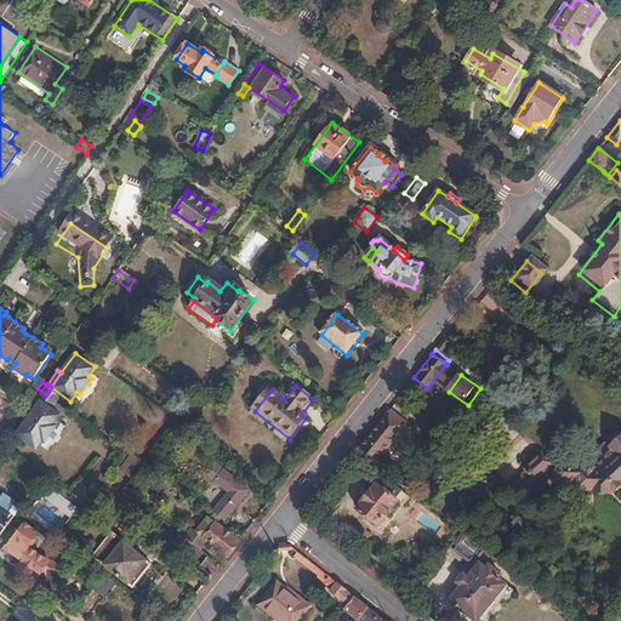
[(36,399),(40,402),(46,394),(38,388),(33,397),(36,399)]
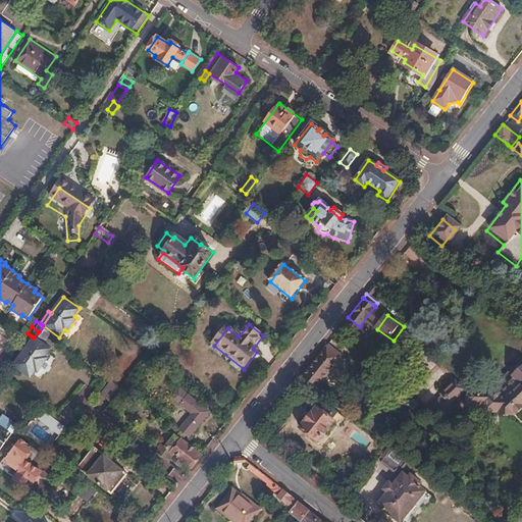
[(22,347),(27,349),(34,337),(31,335),(22,347)]
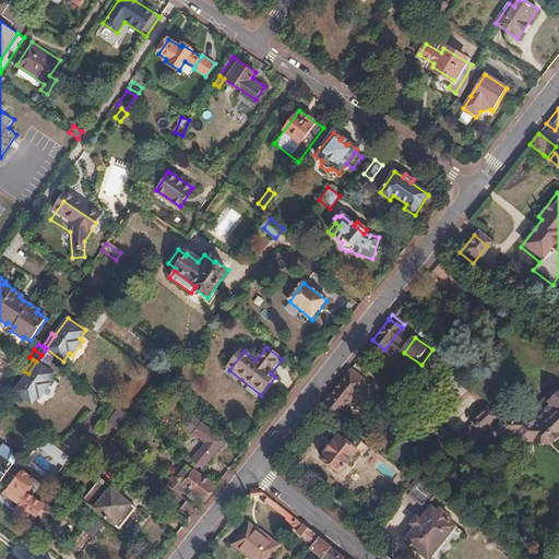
[(36,361),(28,373),(15,391),(33,404),(38,396),(40,399),(51,384),(48,382),(54,375),(36,361)]
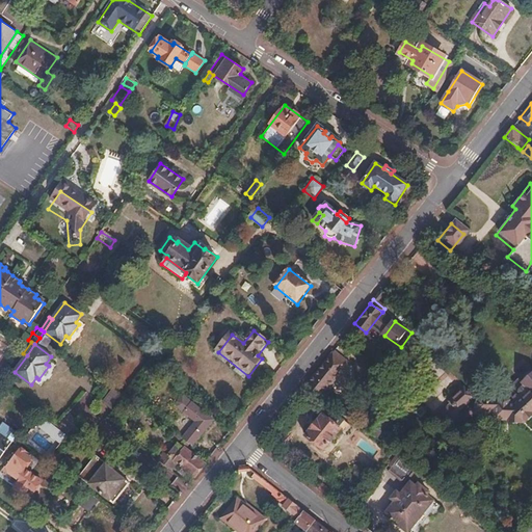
[(333,350),(307,384),(323,398),(326,395),(323,392),(347,362),(333,350)]
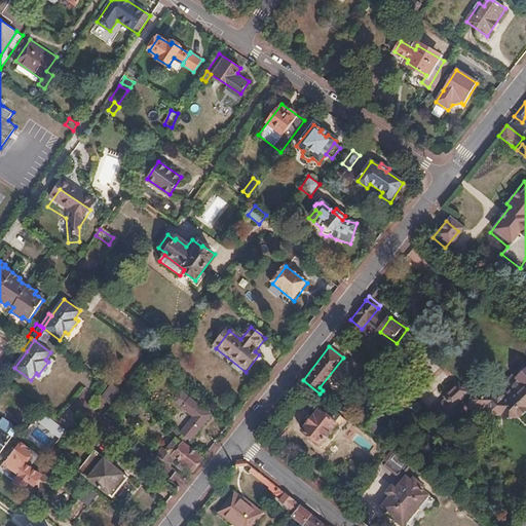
[(100,354),(91,367),(104,375),(112,363),(100,354)]
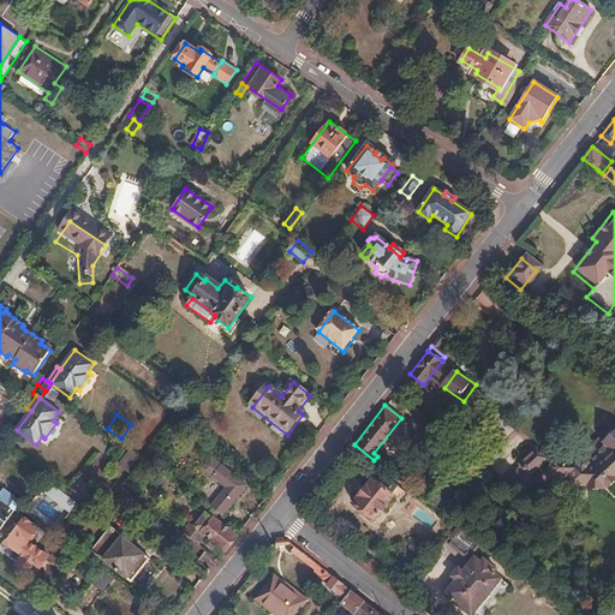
[(550,479),(553,481),(560,481),(573,482),(572,488),(589,489),(591,493),(599,490),(604,487),(607,489),(607,491),(614,499),(614,497),(614,435),(614,436),(613,435),(603,442),(605,445),(585,464),(551,463),(550,479)]
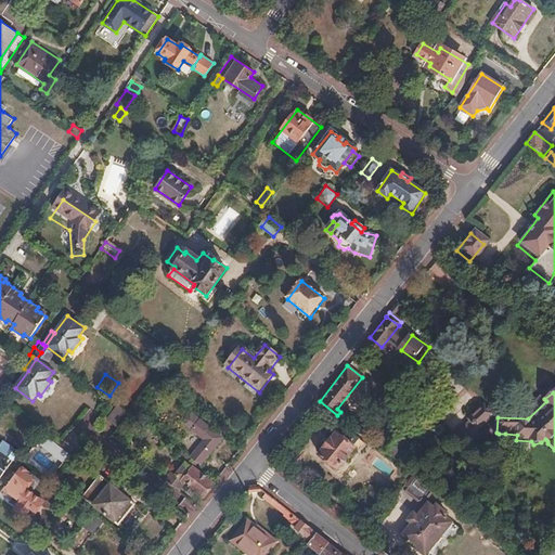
[(90,396),(81,408),(93,417),(102,405),(90,396)]
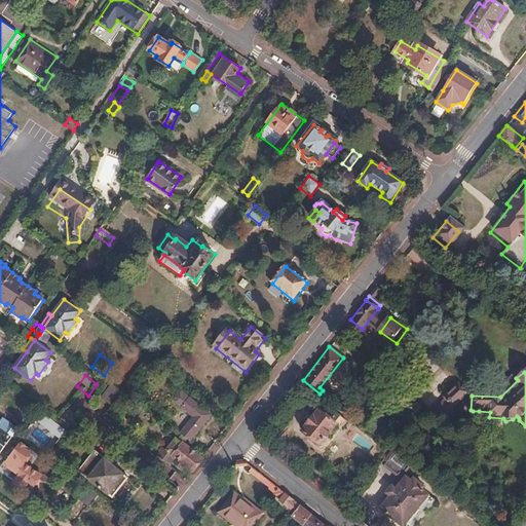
[(455,388),(444,398),(448,403),(446,405),(450,410),(463,398),(455,388)]
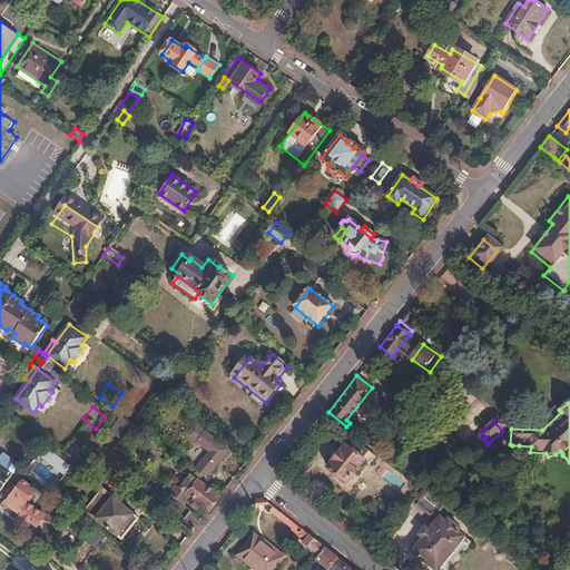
[(177,490),(172,495),(182,503),(188,495),(197,502),(196,504),(203,510),(205,508),(207,510),(217,498),(198,483),(204,477),(206,479),(228,451),(196,425),(189,434),(190,439),(209,453),(197,469),(199,470),(192,480),(189,478),(180,488),(182,489),(179,491),(177,490)]
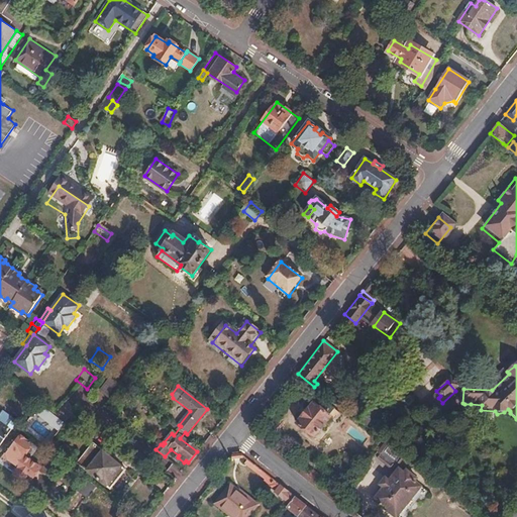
[(313,403),(296,423),(313,436),(329,417),(328,415),(333,409),(321,399),(316,405),(313,403)]
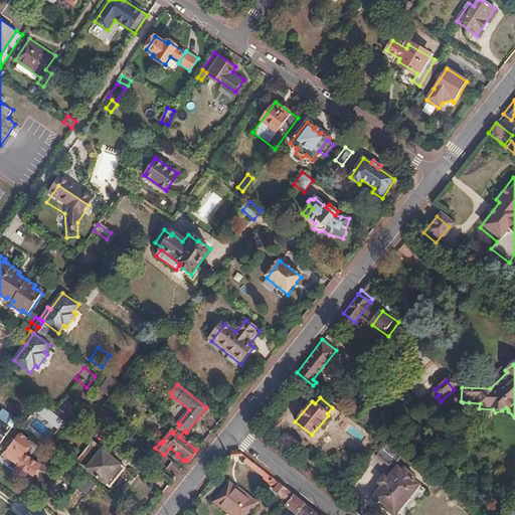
[(0,418),(0,444),(12,426),(0,418)]
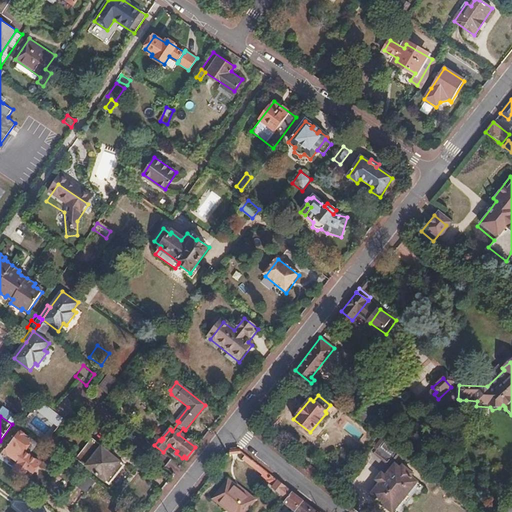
[(52,435),(55,431),(49,427),(42,436),(48,440),(52,435)]
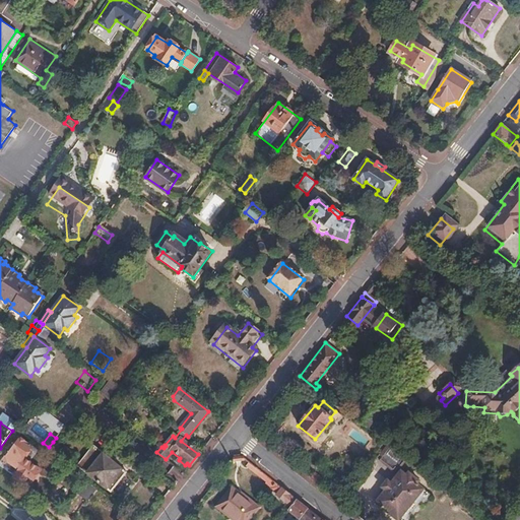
[(4,457),(11,463),(17,455),(22,458),(28,450),(16,441),(4,457)]
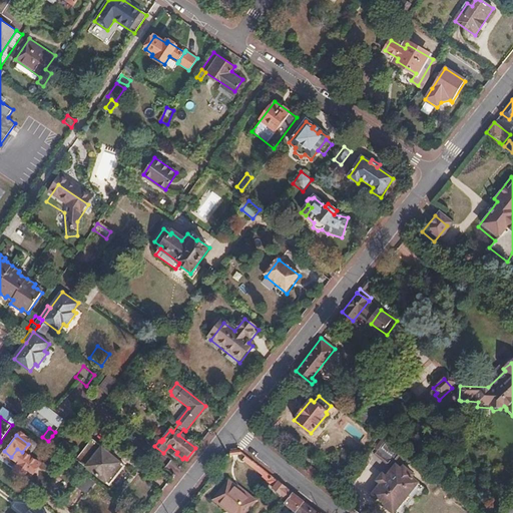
[(52,436),(48,441),(46,444),(52,449),(59,441),(52,436)]
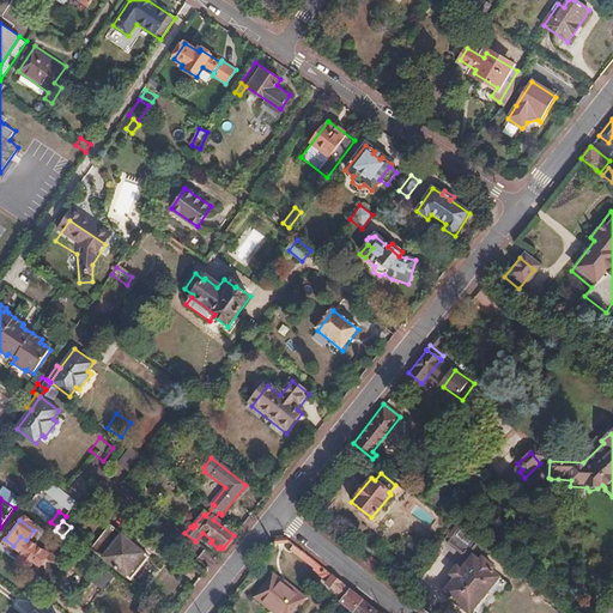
[(455,525),(447,535),(450,538),(448,542),(463,554),(466,551),(469,553),(478,542),(455,525)]
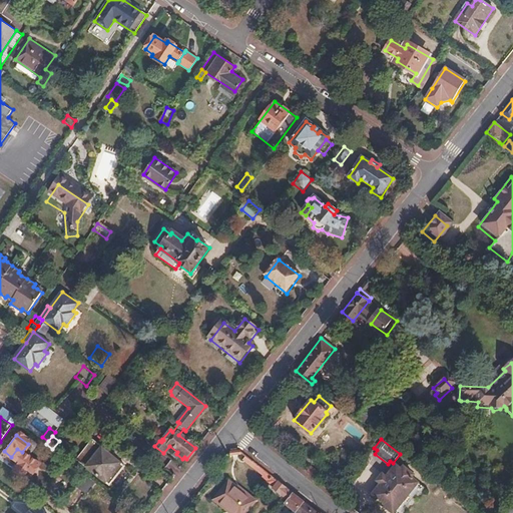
[(91,441),(76,460),(105,483),(120,464),(91,441)]
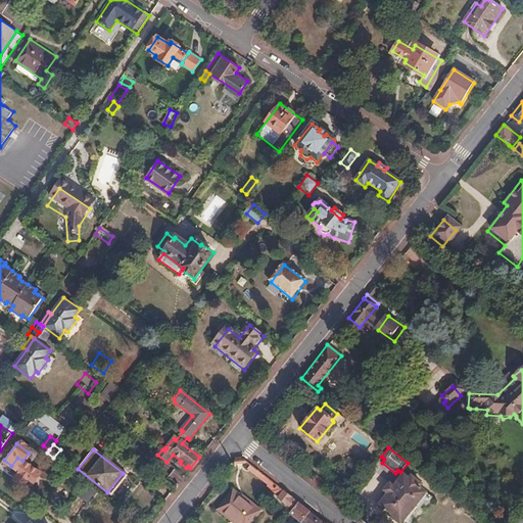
[(17,458),(11,466),(16,469),(22,461),(17,458)]
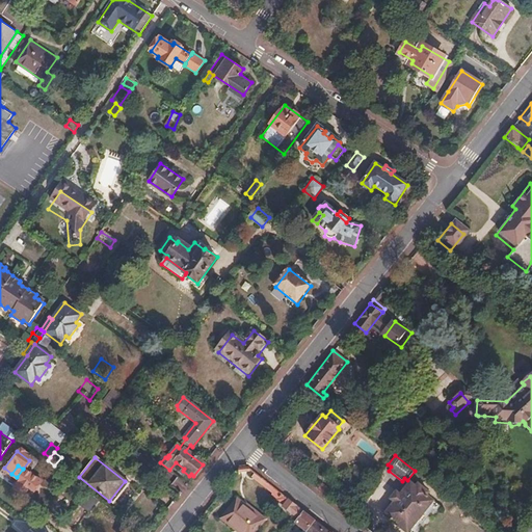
[(261,485),(271,494),(274,490),(254,474),(250,478),(261,485)]
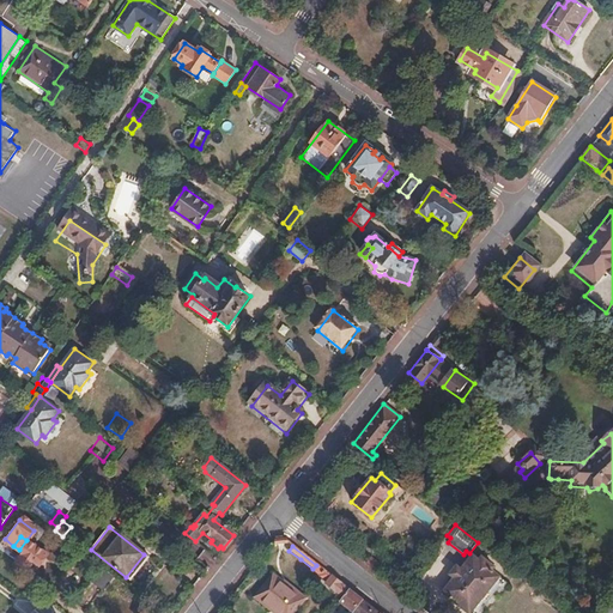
[(208,552),(202,557),(210,568),(216,563),(208,552)]
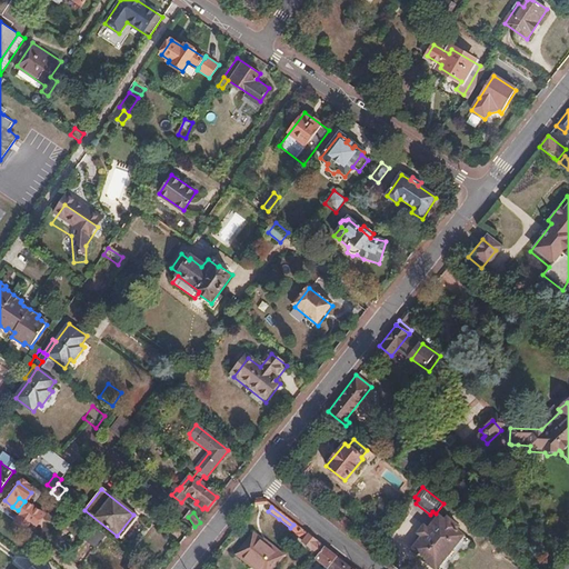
[(443,521),(440,518),(438,517),(427,530),(422,527),(417,533),(421,537),(410,550),(433,568),(448,568),(470,542),(462,536),(455,529),(457,527),(446,518),(443,521)]
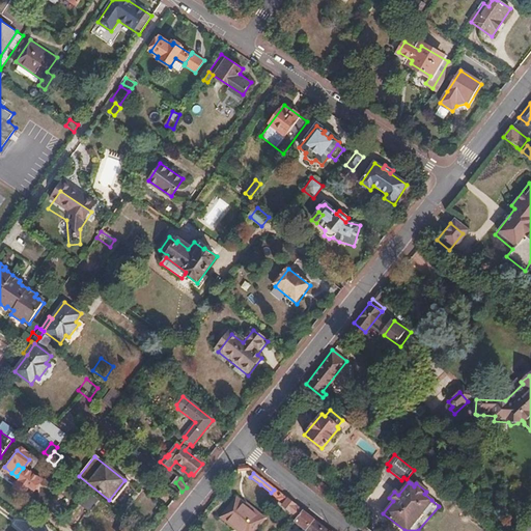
[(296,519),(302,512),(296,507),(274,490),(271,493),(270,495),(277,500),(276,501),(282,505),(280,507),(296,519)]
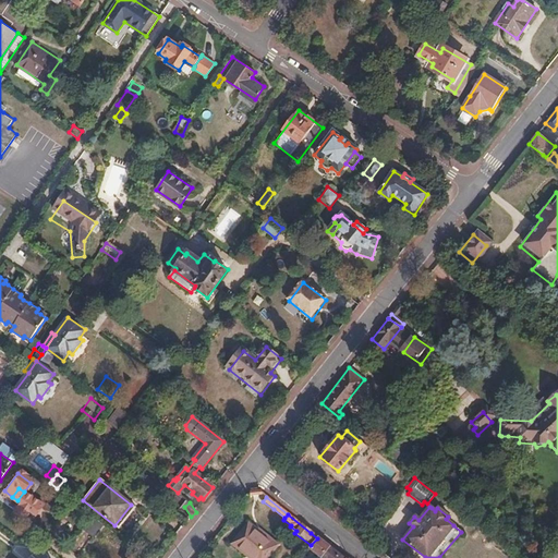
[(247,521),(231,543),(249,557),(265,557),(276,544),(247,521)]
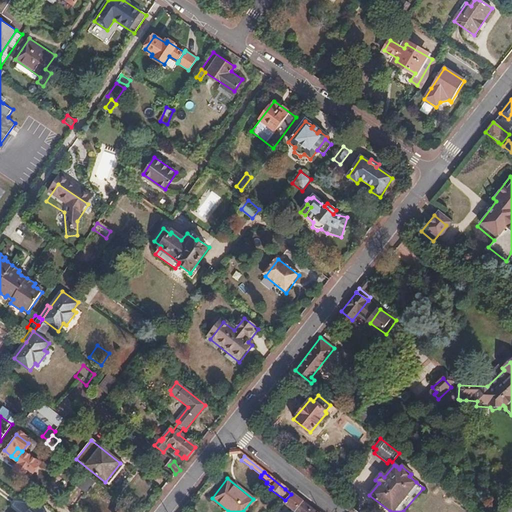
[(285,500),(283,503),(293,511),(291,511),(314,511),(291,494),(285,500)]
